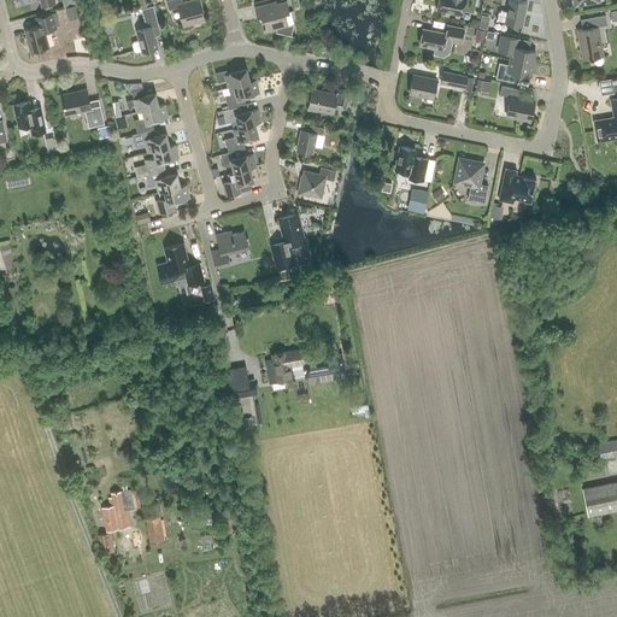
[(194,24),(205,22),(199,0),(193,0),(183,3),(182,0),(169,0),(166,1),(169,10),(178,7),(183,27),(193,23),(194,24)]
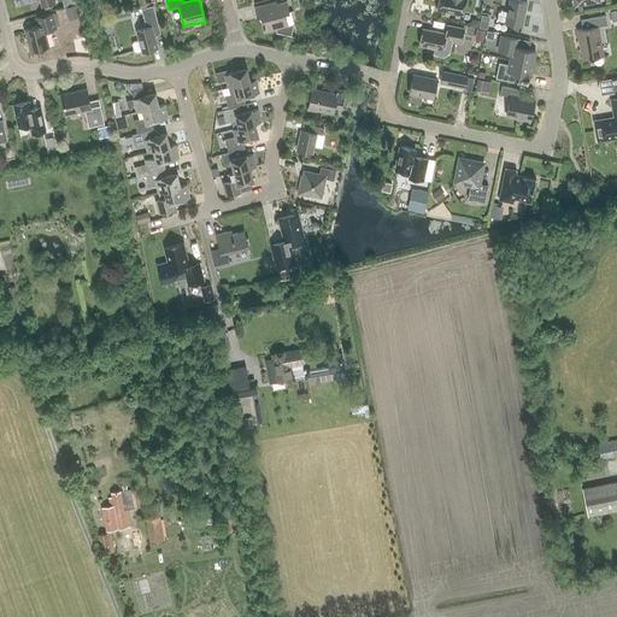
[(438,0),(436,11),(463,16),(465,0),(438,0)]
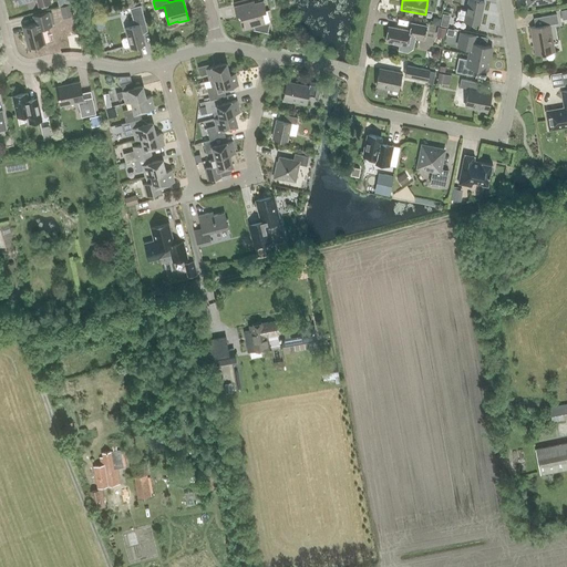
[(480,24),(484,2),(474,0),(467,0),(466,11),(460,9),(460,11),(457,11),(456,19),(464,20),(464,21),(480,24)]
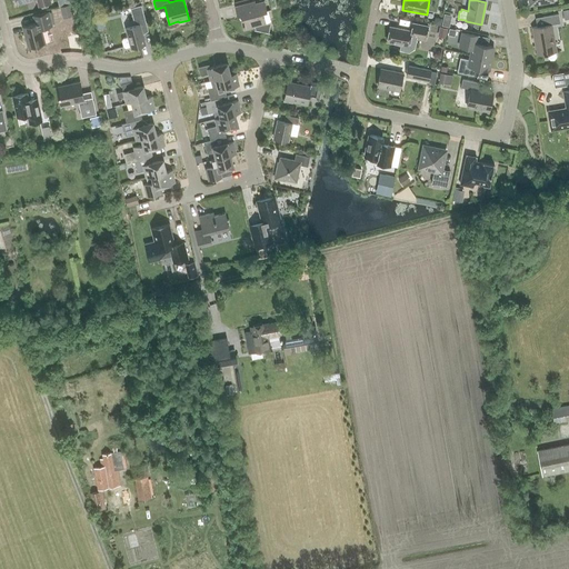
[(245,30),(255,27),(253,30),(270,32),(272,22),(266,23),(262,12),(267,11),(263,1),(256,3),(255,2),(235,7),(237,17),(240,16),(245,30)]
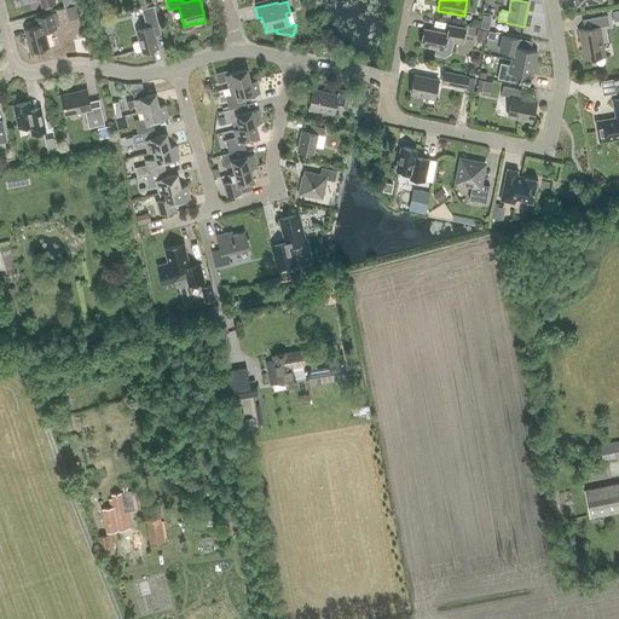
[(64,7),(68,21),(81,17),(77,5),(76,5),(64,7)]
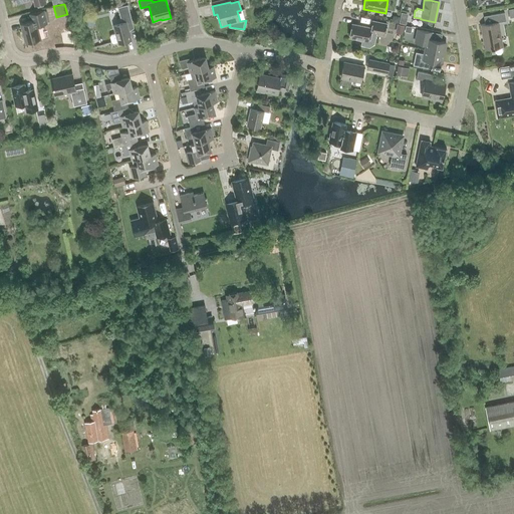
[(132,41),(129,31),(134,28),(127,5),(118,8),(122,23),(113,25),(118,44),(132,41)]
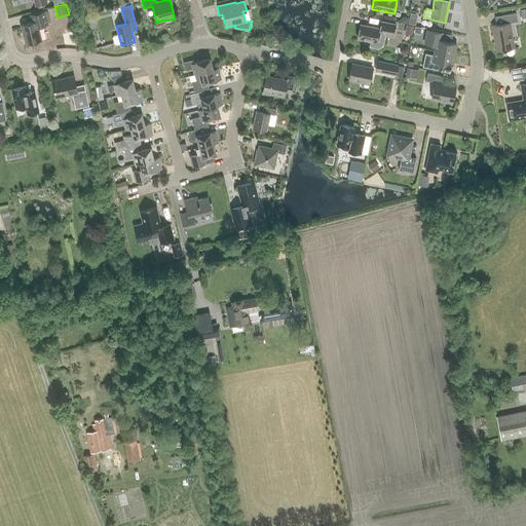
[(44,26),(48,25),(45,11),(31,14),(32,22),(21,25),(26,45),(42,41),(38,26),(44,25),(44,26)]
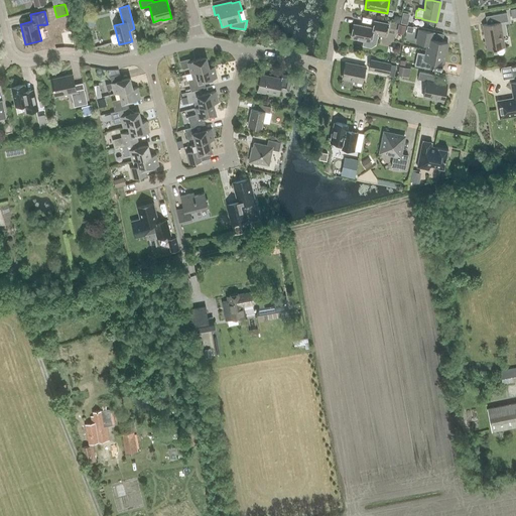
[(486,50),(496,48),(497,53),(500,54),(503,54),(504,51),(504,47),(500,23),(508,21),(506,13),(492,15),(494,23),(482,25),(486,50)]
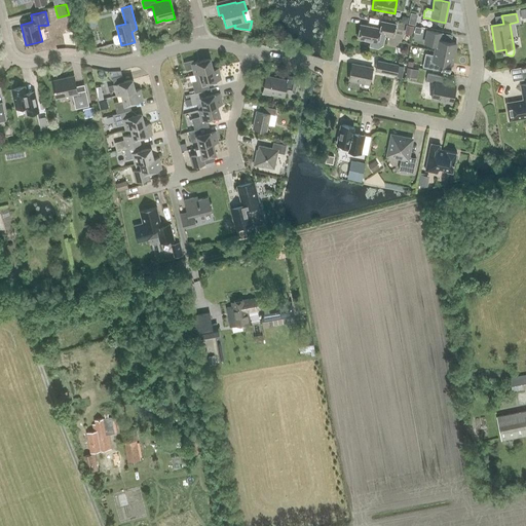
[(382,45),(384,35),(393,36),(396,25),(381,22),(380,29),(361,25),(358,38),(371,41),(370,46),(378,48),(382,45)]
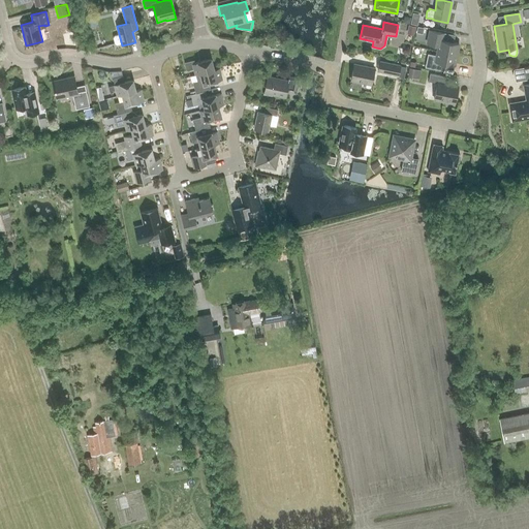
[(407,34),(414,35),(416,27),(408,25),(407,34)]
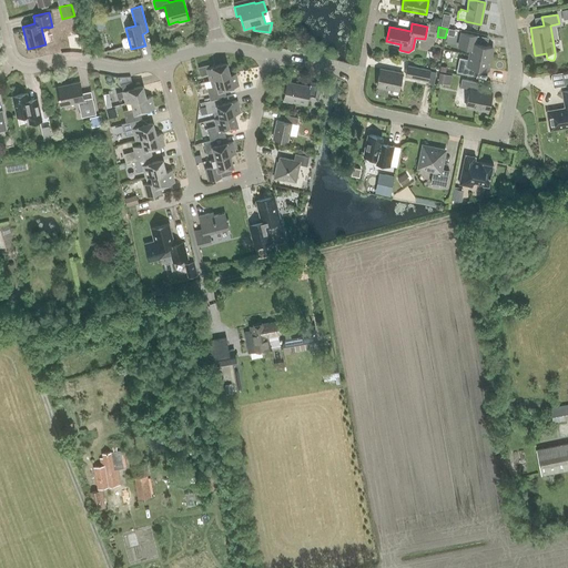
[(470,50),(469,54),(490,59),(493,47),(475,43),(477,36),(462,32),(458,47),(470,50)]
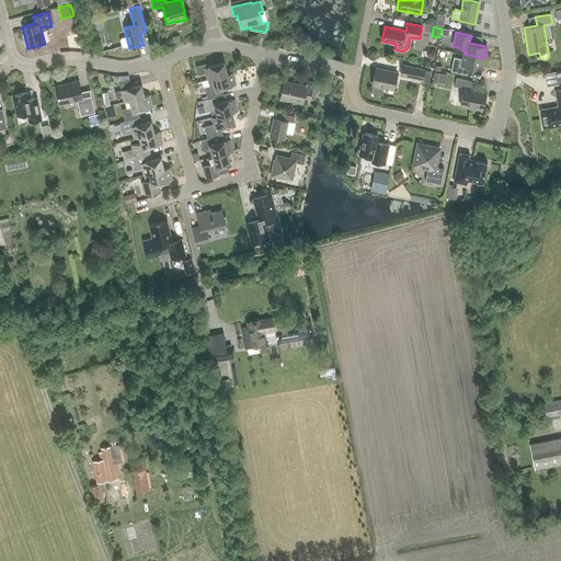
[(481,70),(484,58),(464,54),(462,59),(454,57),(450,71),(467,75),(468,67),(481,70)]
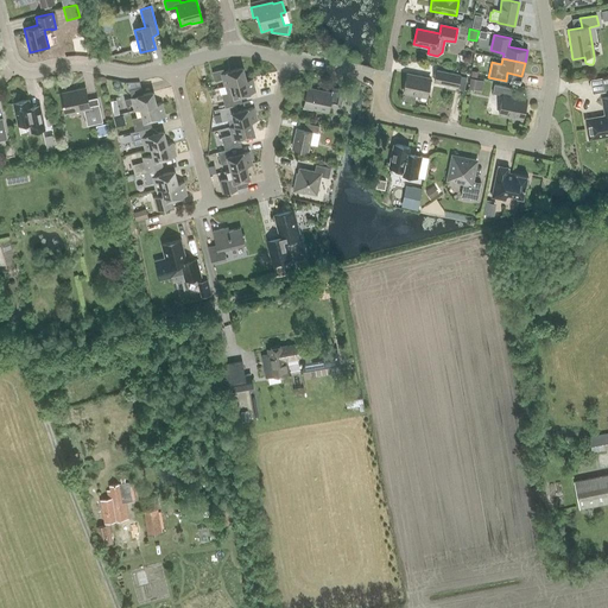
[(225,87),(230,86),(230,84),(246,81),(246,80),(242,68),(223,73),(223,69),(211,73),(215,82),(223,80),(225,87)]
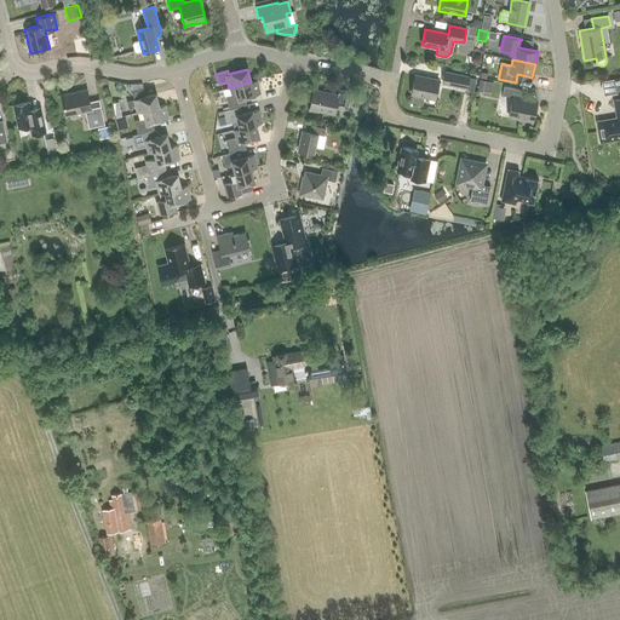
[(470,76),(445,72),(442,84),(468,90),(470,76)]
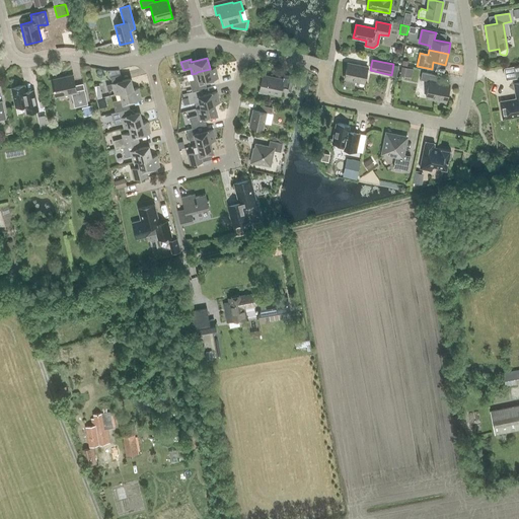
[(354,87),(355,81),(364,83),(367,68),(348,64),(345,79),(347,79),(345,85),(354,87)]
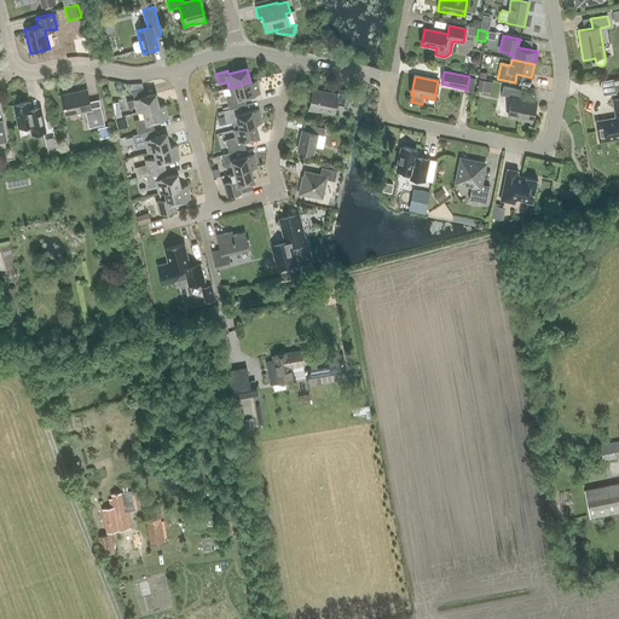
[(229,109),(239,106),(246,105),(244,98),(260,93),(256,80),(250,81),(250,82),(235,86),(235,87),(237,93),(225,97),(229,109)]
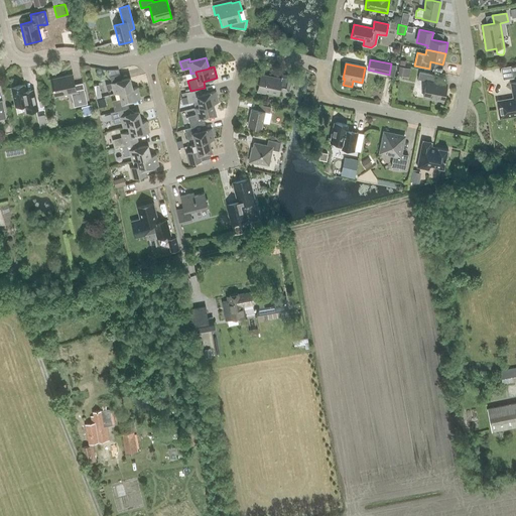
[(399,67),(397,75),(409,78),(410,70),(399,67)]
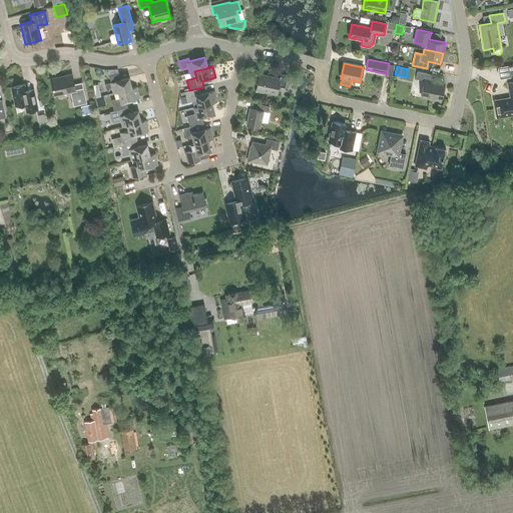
[(441,100),(444,84),(431,81),(432,75),(417,72),(415,79),(424,80),(421,96),(441,100)]
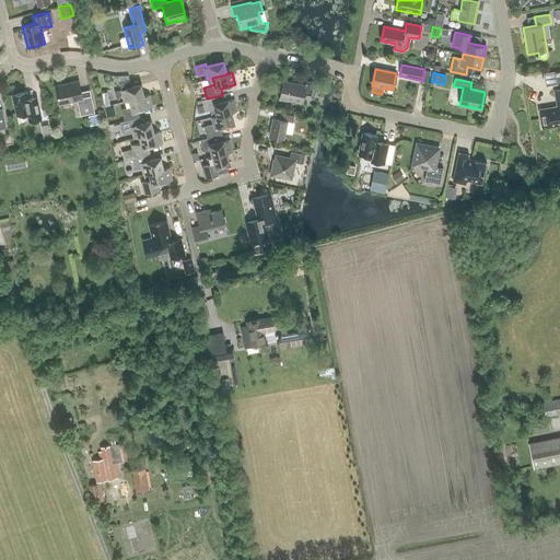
[(80,116),(94,113),(91,94),(82,96),(79,81),(70,82),(70,84),(56,88),(59,104),(77,100),(80,116)]
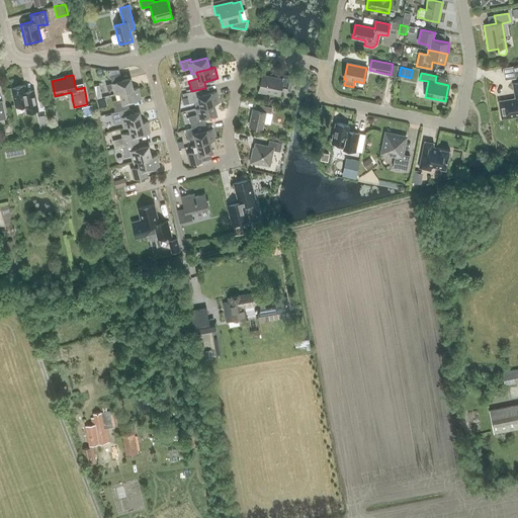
[(288,89),(291,77),(283,75),(282,79),(262,75),(259,91),(258,91),(258,92),(265,94),(266,93),(279,95),(281,87),(288,89)]
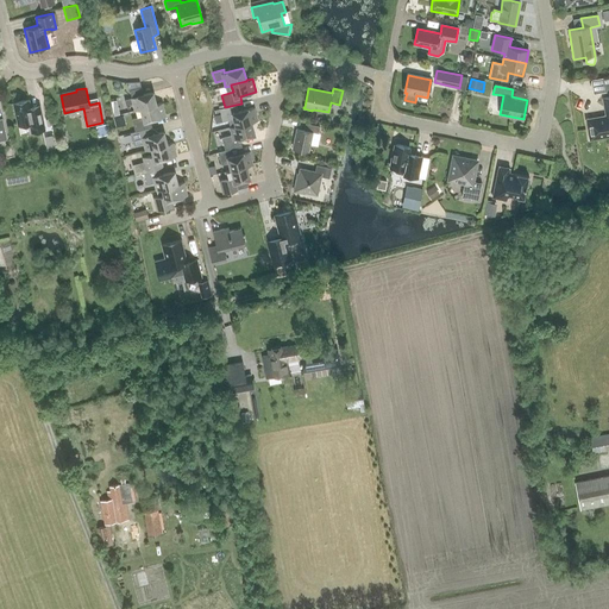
[(135,111),(140,110),(156,105),(152,92),(131,98),(125,100),(126,106),(133,104),(135,111)]
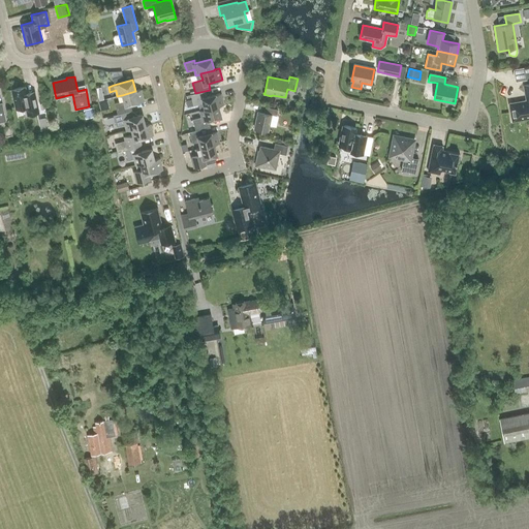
[(528,84),(524,86),(526,100),(509,103),(512,122),(528,118),(528,84)]
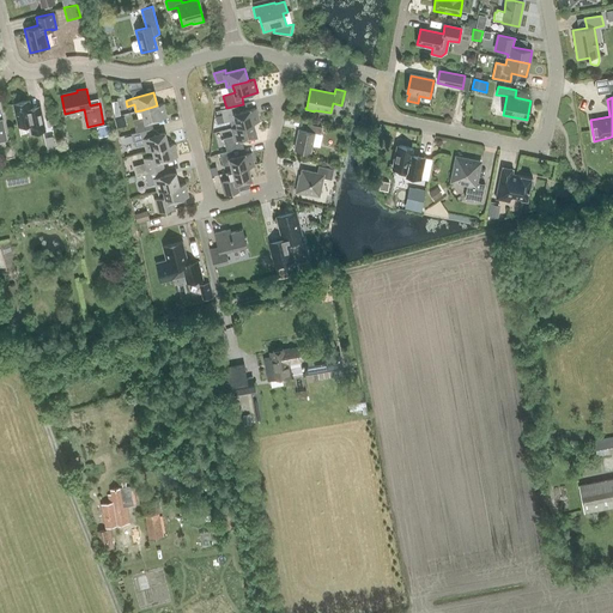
[(30,134),(46,131),(40,107),(30,108),(29,101),(13,104),(18,127),(28,125),(30,134)]
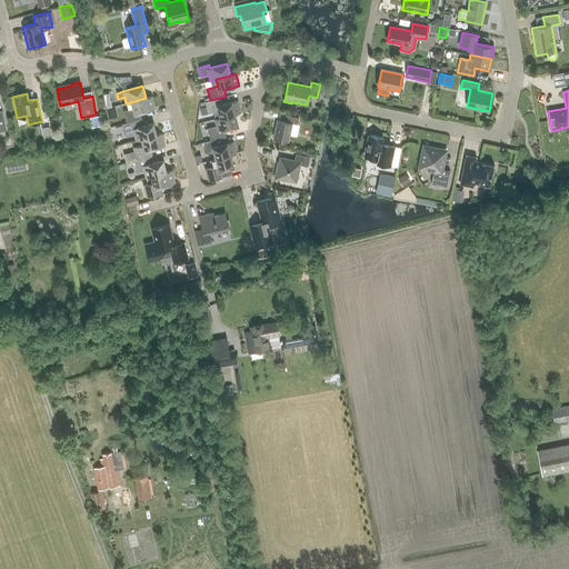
[(151,97),(146,98),(131,102),(133,109),(123,111),(127,123),(138,120),(142,119),(140,112),(155,108),(151,97)]
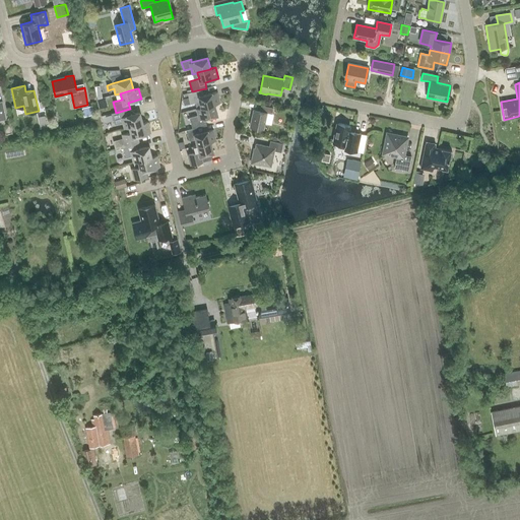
[(199,102),(201,108),(214,104),(214,105),(219,103),(216,91),(203,95),(201,89),(192,91),(187,93),(190,104),(199,102)]
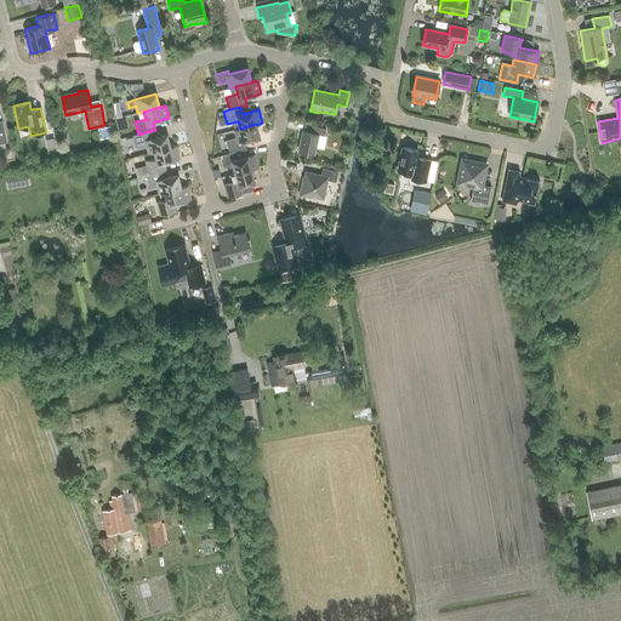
[(229,153),(235,152),(246,149),(244,142),(260,137),(256,125),(256,124),(240,129),(234,130),(237,137),(226,141),(229,153)]
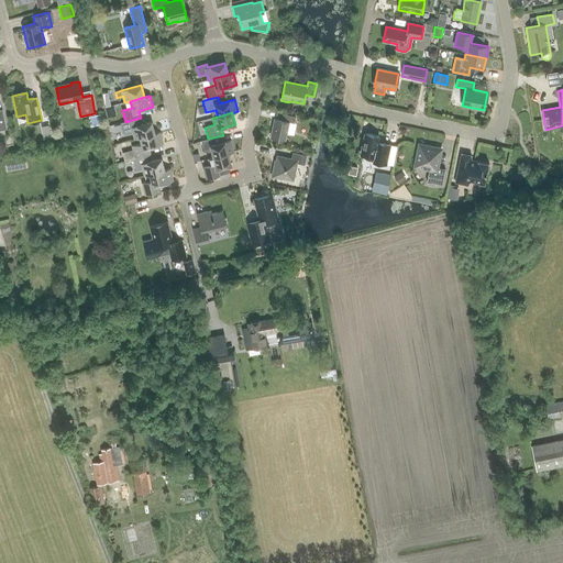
[(294,123),(295,117),(283,114),(280,121),(275,119),(271,138),(285,141),(288,122),(294,123)]
